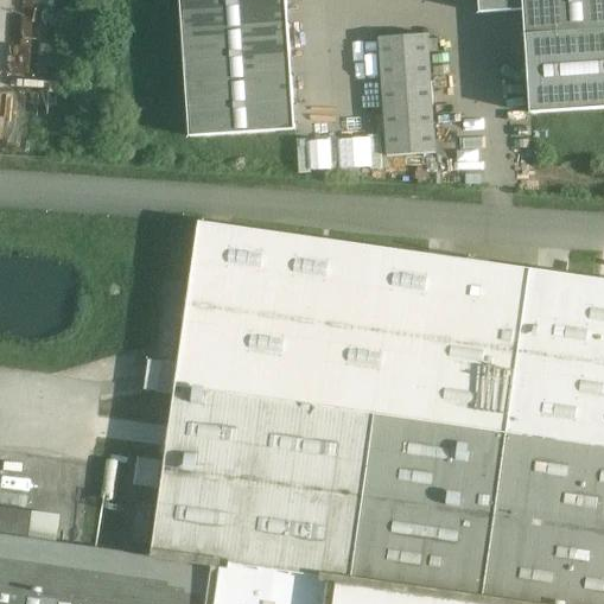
[(177,0),(186,134),(292,127),(283,0),(177,0)]
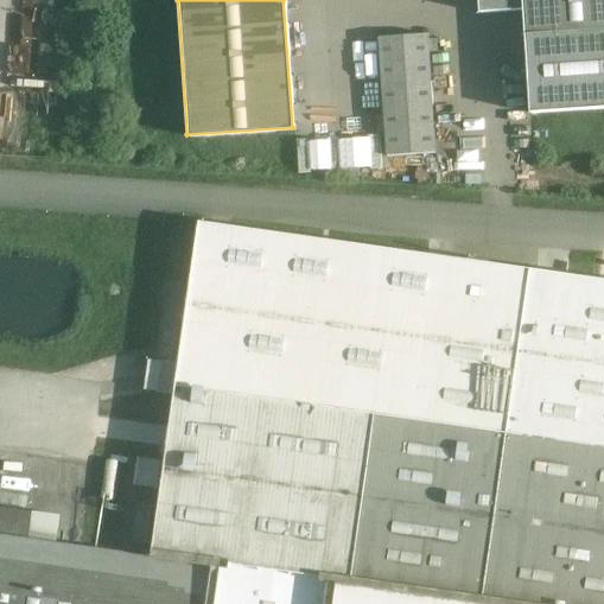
[(476,0),(477,10),(521,7),(528,110),(603,105),(603,0),(476,0)]
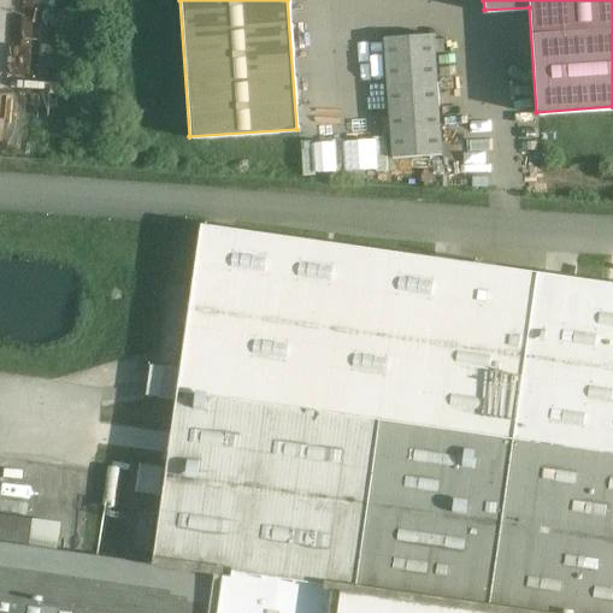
[(431,31),(382,35),(390,155),(440,153),(431,31)]
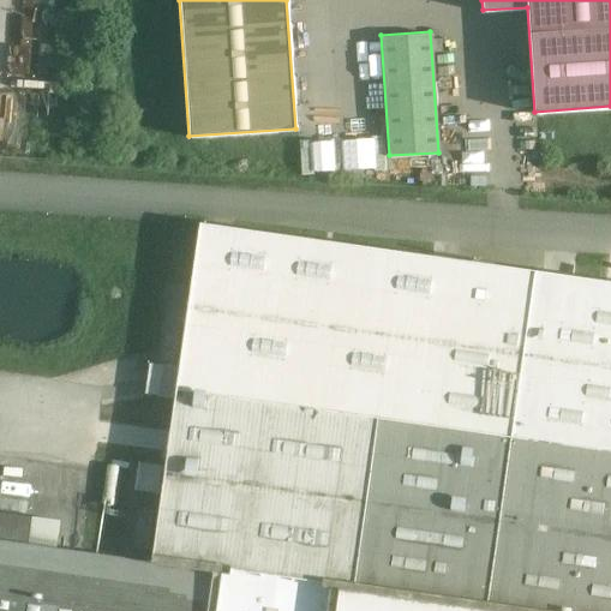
[(610,610),(610,281),(198,222),(178,366),(148,363),(143,391),(174,396),(150,561),(24,543),(29,514),(0,509),(0,610),(610,610)]
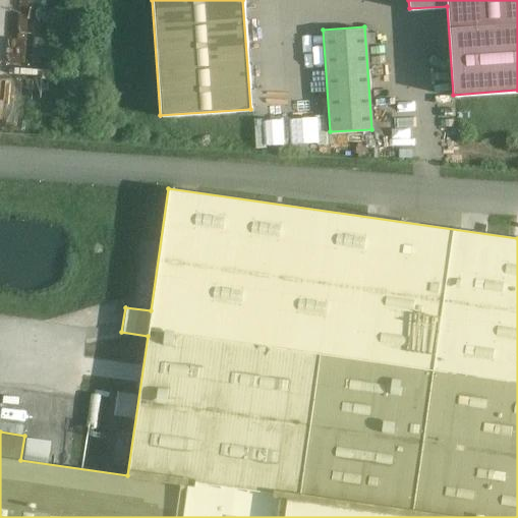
[(133,395),(117,392),(114,412),(130,414),(133,395)]
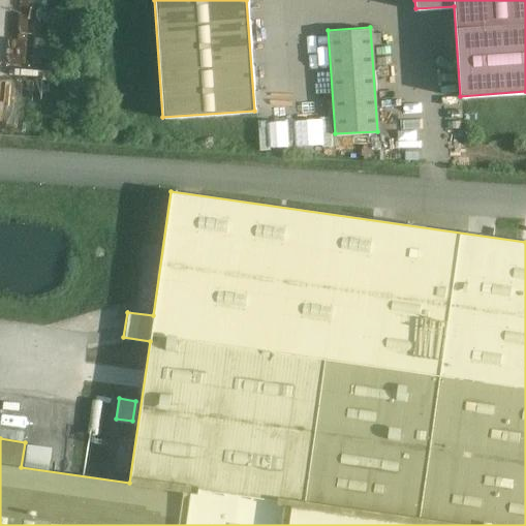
[(129,437),(117,435),(113,468),(124,470),(129,437)]
